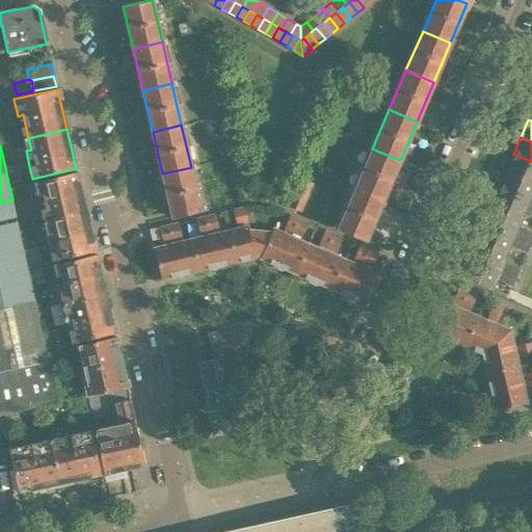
[(355,188),(382,200),(400,160),(372,149),(355,188)]
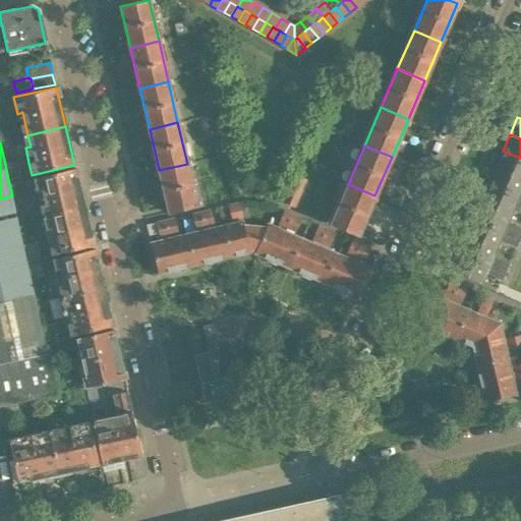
[(520,158),(503,151),(496,168),(520,178),(520,158)]
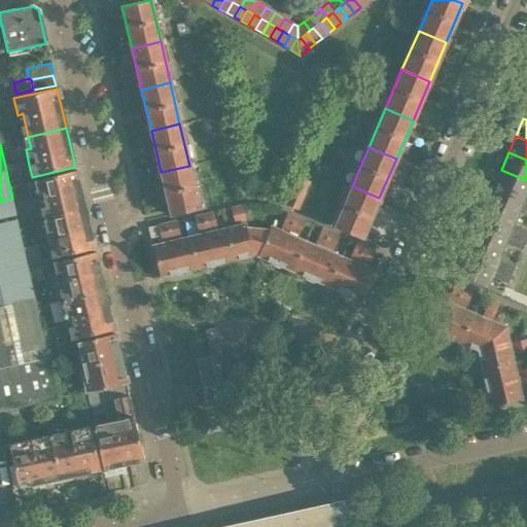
[(5,166),(8,182),(21,179),(25,178),(22,166),(19,167),(18,164),(5,166)]
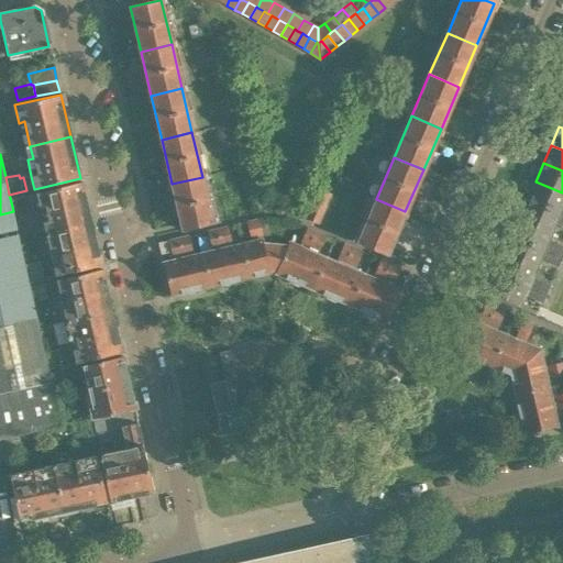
[(202,177),(172,184),(181,229),(212,221),(202,177)]
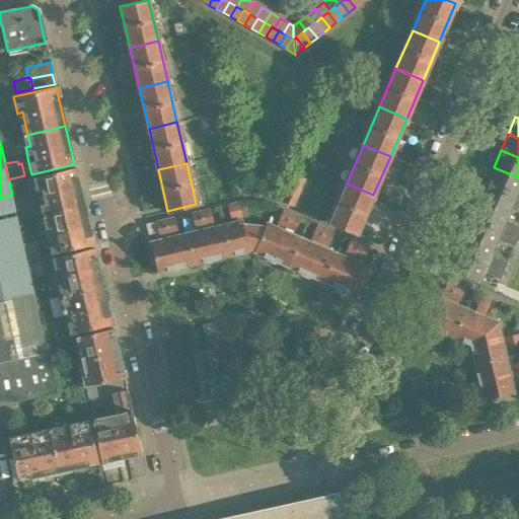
[(74,167),(32,177),(35,190),(36,194),(33,194),(33,195),(38,217),(42,216),(83,206),(74,167)]
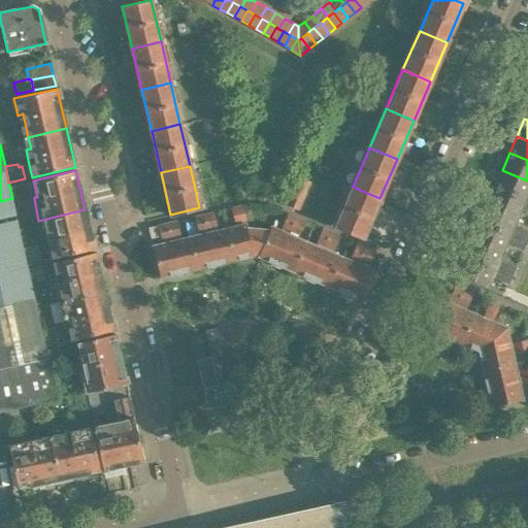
[(527,180),(502,170),(495,187),(527,200),(527,191),(527,190),(527,180)]
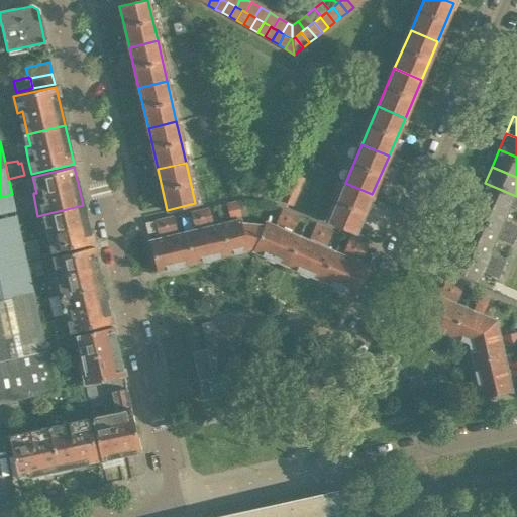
[(299,187),(303,178),(293,174),(289,183),(299,187)]
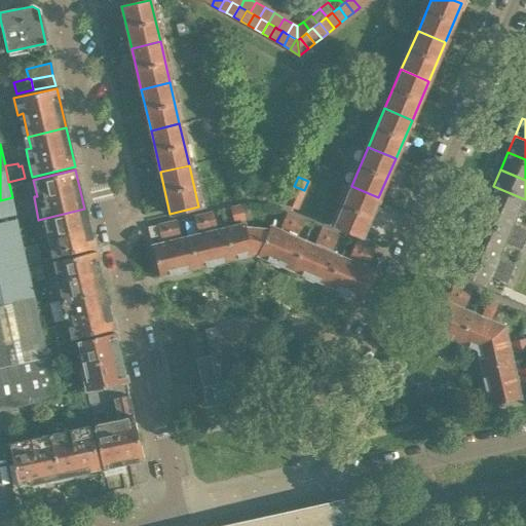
[(9,185),(12,197),(13,201),(26,198),(22,183),(9,185)]
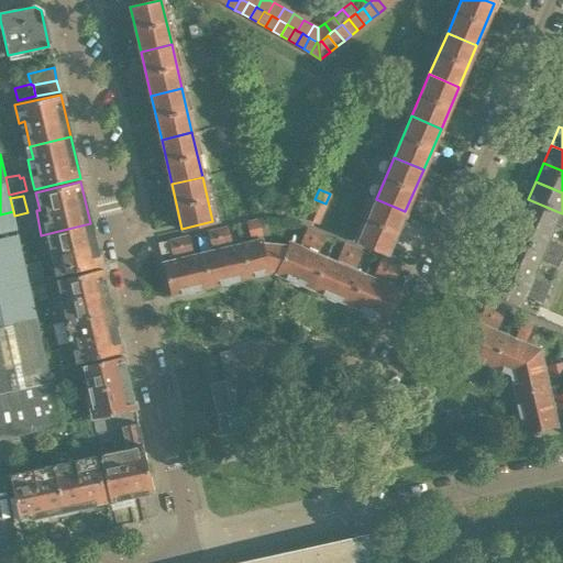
[(315,199),(310,209),(322,213),(326,203),(315,199)]
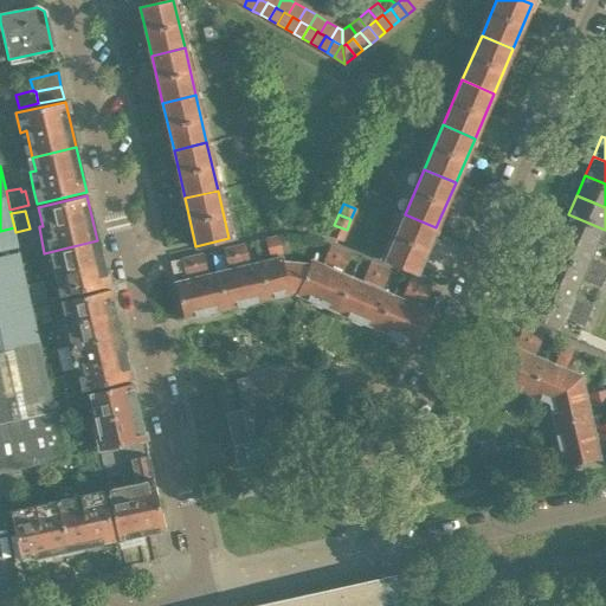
[(436,227),(405,214),(385,259),(417,274),(436,227)]
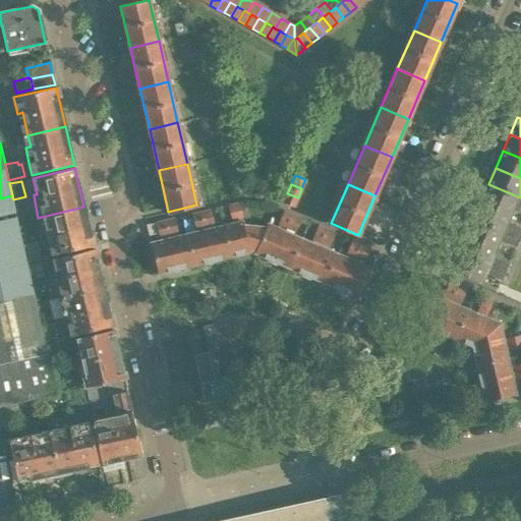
[(520,209),(520,197),(488,184),(481,201),(510,214),(514,206),(520,209)]
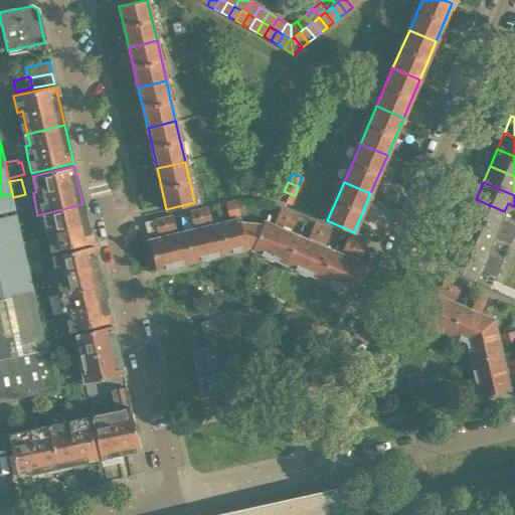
[(291,204),(295,195),(284,191),(280,200),(291,204)]
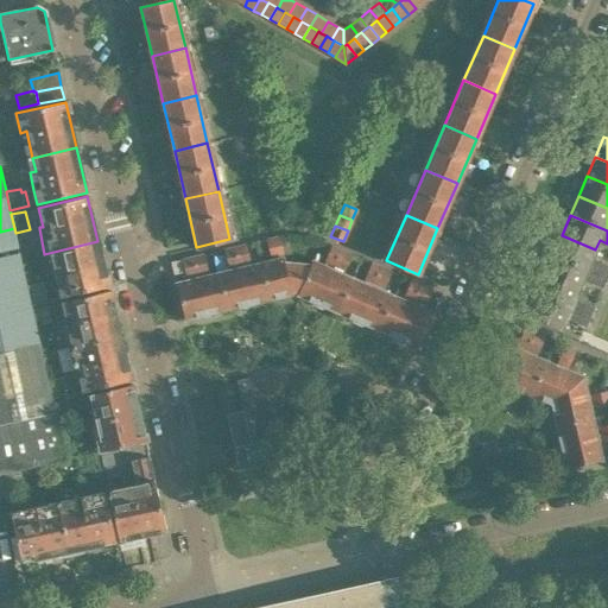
[(562,235),(553,254),(606,277),(607,271),(607,266),(591,259),(595,249),(562,235)]
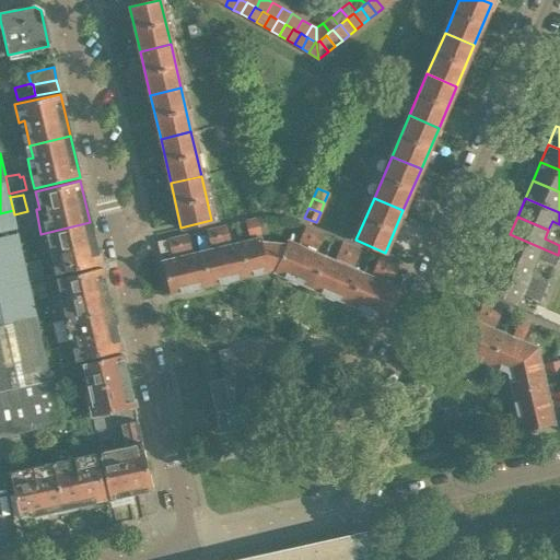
[(251,240),(240,243),(248,276),(269,270),(270,271),(273,272),(278,263),(268,258),(267,254),(264,255),(261,242),(256,219),(246,221),(251,240)]
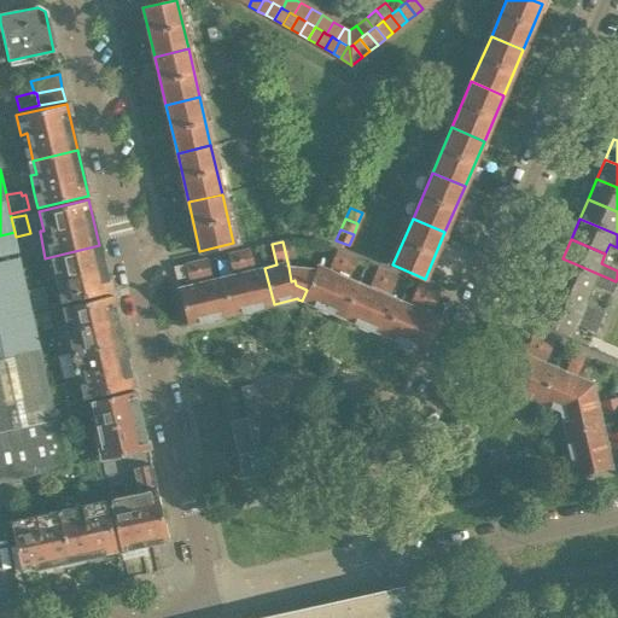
[(99,245),(50,257),(54,279),(57,289),(60,303),(110,291),(99,245)]
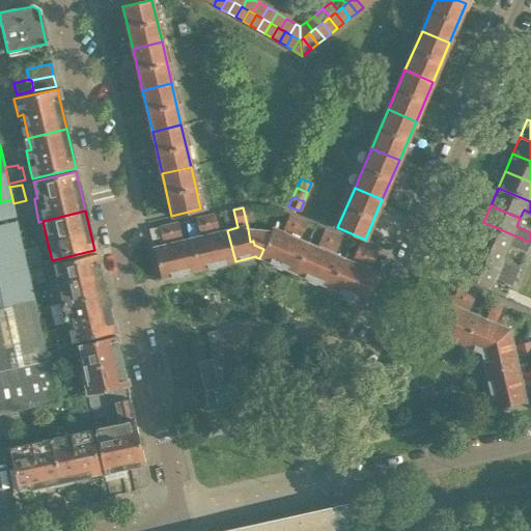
[(217,266),(235,261),(227,230),(218,232),(214,214),(204,216),(217,266)]
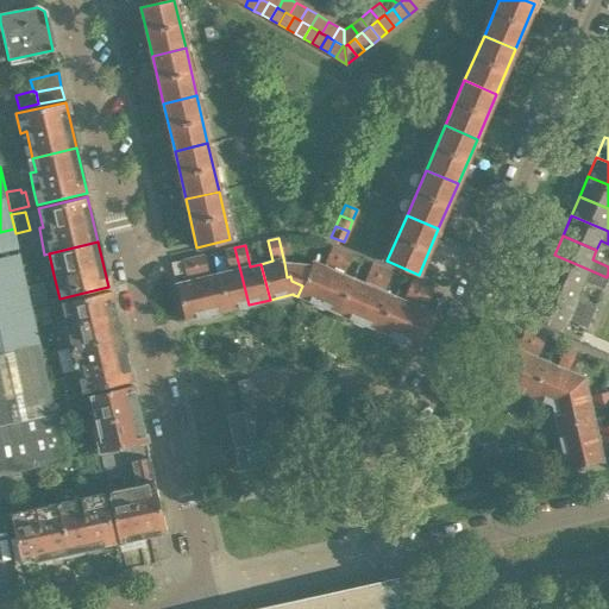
[(297,296),(318,305),(341,251),(332,246),(324,267),(312,262),(311,265),(302,286),(297,296)]
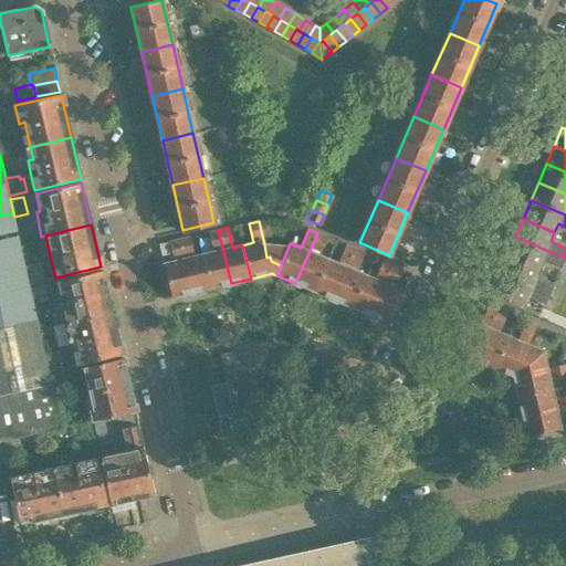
[(211,287),(231,283),(218,230),(209,232),(213,252),(203,254),(211,287)]
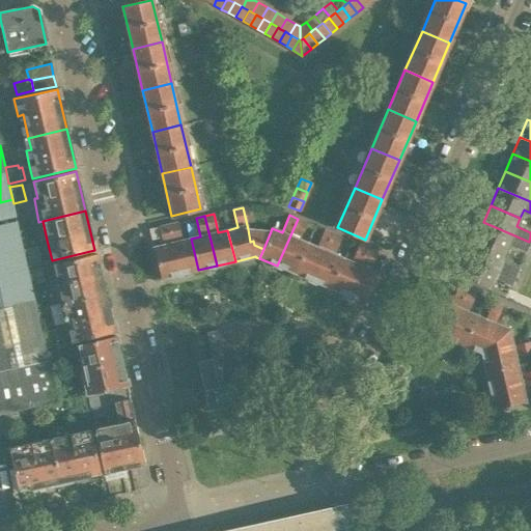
[(306,222),(298,219),(277,266),(295,274),(308,243),(299,240),(306,222)]
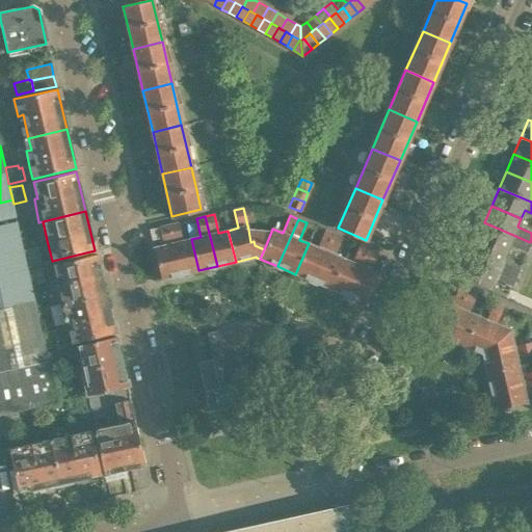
[(527,251),(530,242),(484,222),(477,239),(506,251),(509,244),(527,251)]
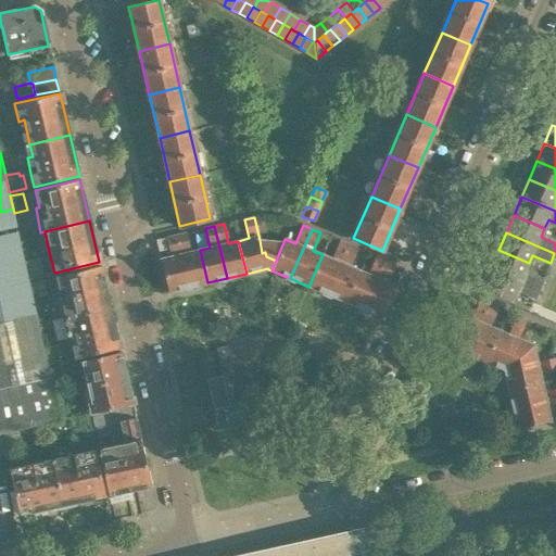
[(189,288),(207,282),(200,250),(189,252),(185,234),(176,235),(189,288)]
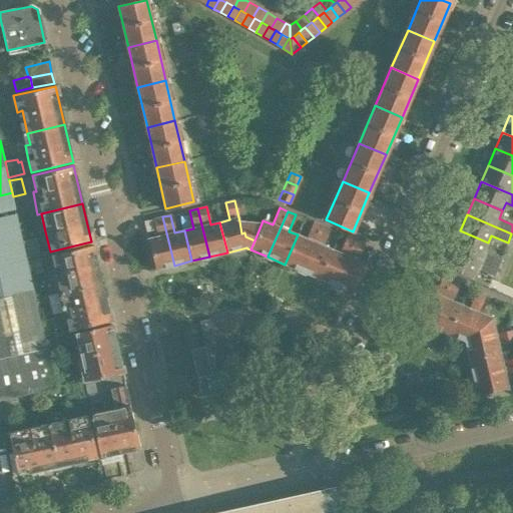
[(147,238),(154,270),(174,266),(162,216),(154,218),(158,236),(147,238)]
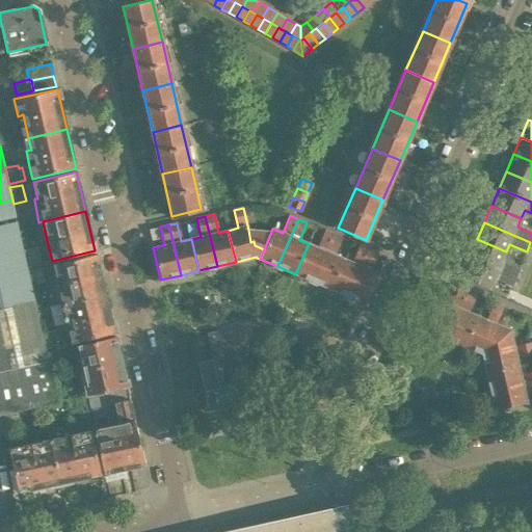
[(271,232),(248,230),(250,242),(254,241),(255,245),(264,249),(271,232)]
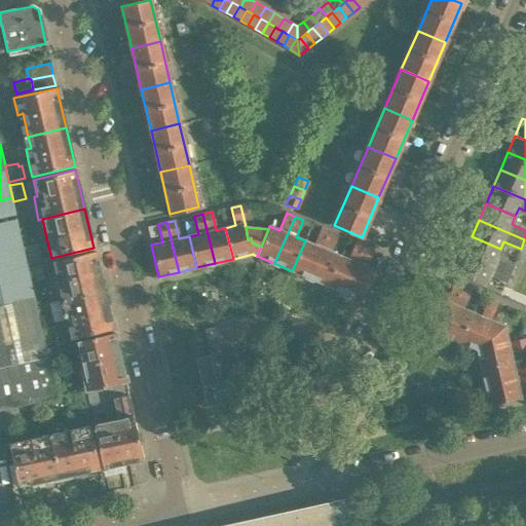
[(292,271),(309,278),(330,231),(322,228),(314,245),(305,240),(292,271)]
